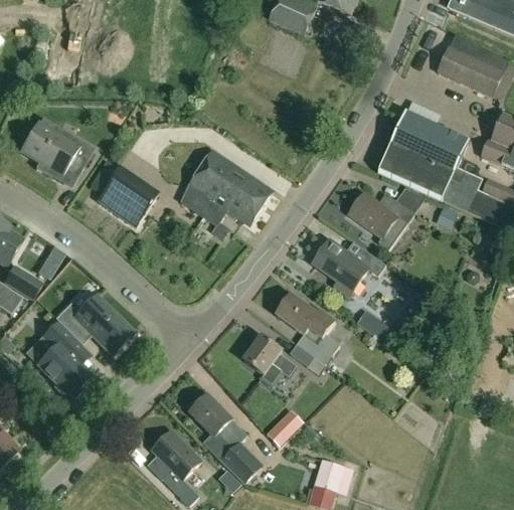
[(316,6),(302,0),(277,0),(269,18),(304,34),(316,6)]
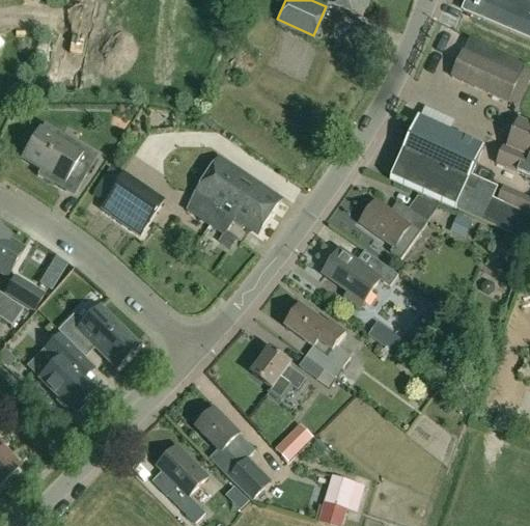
[(326,0),(361,16),(366,0),(326,0)]
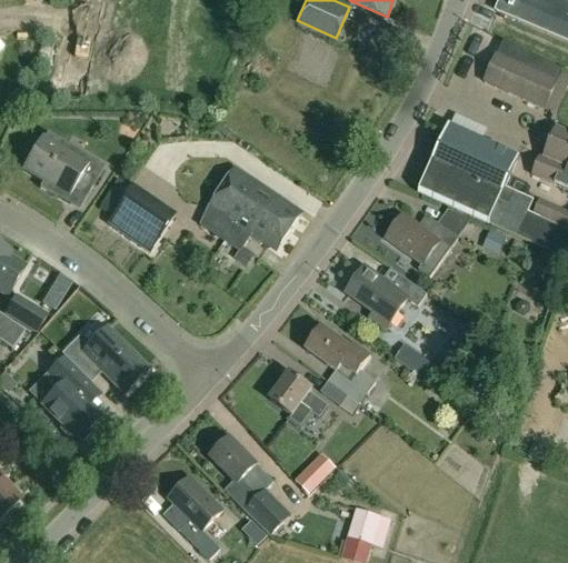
[(499,0),(495,11),(567,40),(567,0),(499,0)]
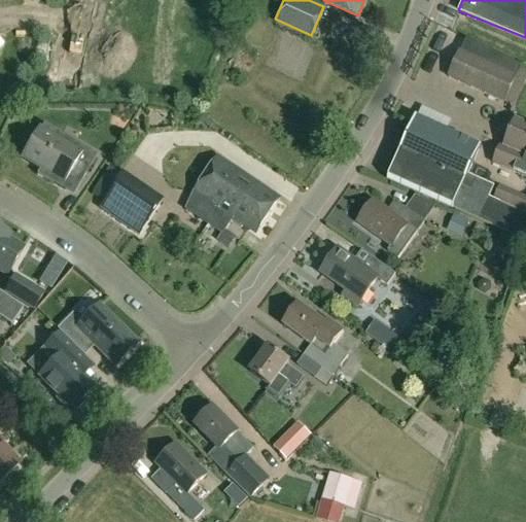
[(447,73),(503,99),(515,72),(459,47),(447,73)]
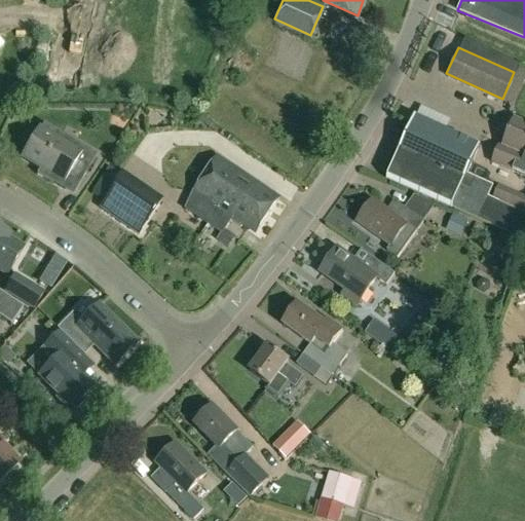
[(524,173),(524,120),(513,116),(499,148),(496,147),(491,159),(524,173)]
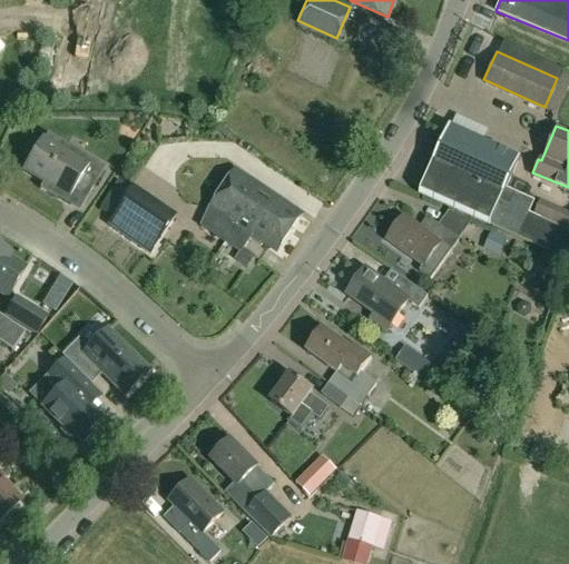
[(568,228),(528,209),(533,198),(504,185),(517,158),(496,148),(497,145),(481,138),(480,141),(448,127),(419,190),(565,256),(568,245),(568,228)]
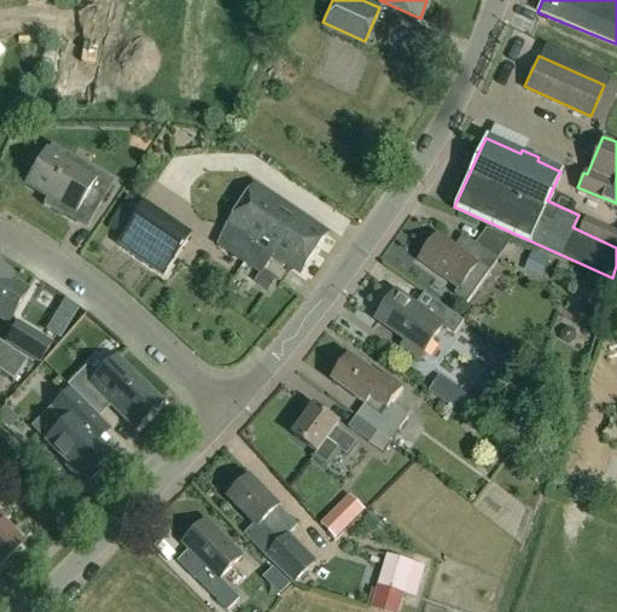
[(29,169),(22,181),(45,194),(41,200),(59,211),(63,207),(86,221),(111,178),(50,141),(46,146),(33,170),(29,169)]
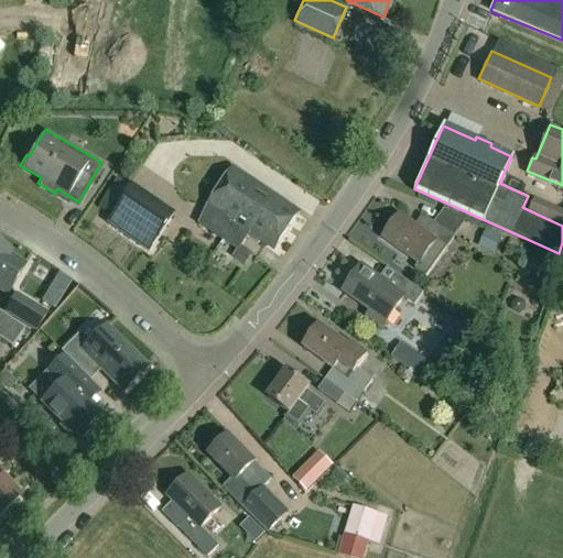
[(240,243),(247,232),(258,240),(259,237),(273,247),(298,209),(233,165),(207,201),(198,220),(201,221),(237,247),(231,253),(242,261),(250,250),(240,243)]
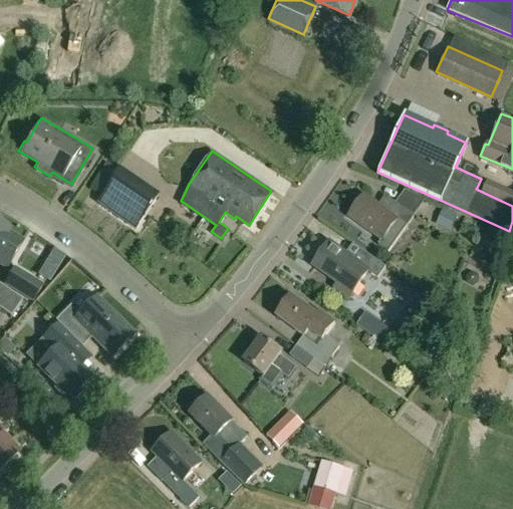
[(116,170),(103,162),(88,185),(100,193),(116,170)]
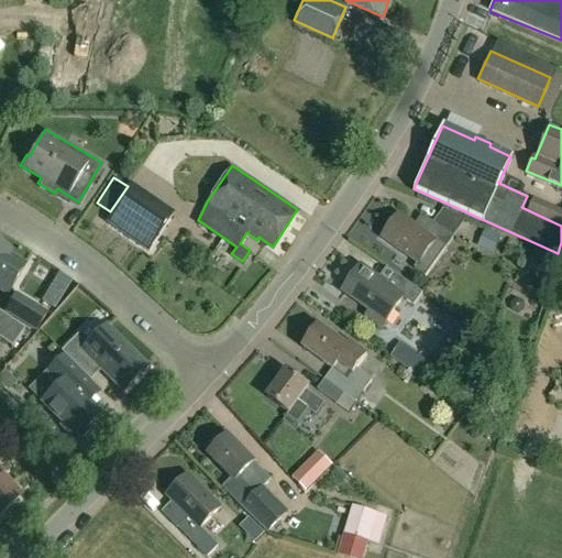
[(110,211),(106,218),(147,247),(171,212),(129,184),(128,186),(110,211)]
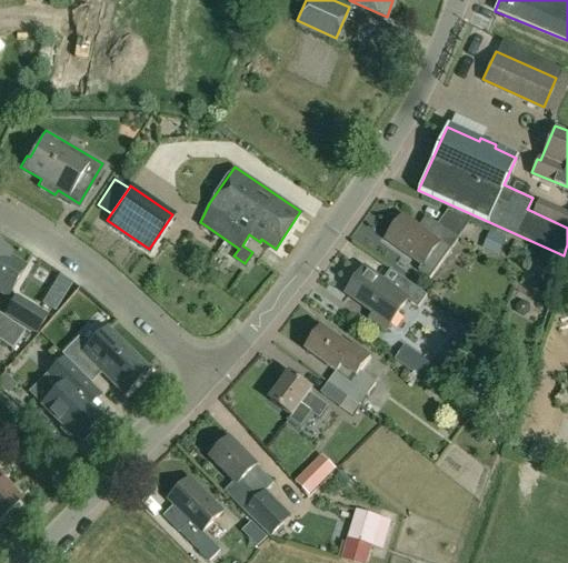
[(567,224),(567,209),(538,197),(532,210),(567,224)]
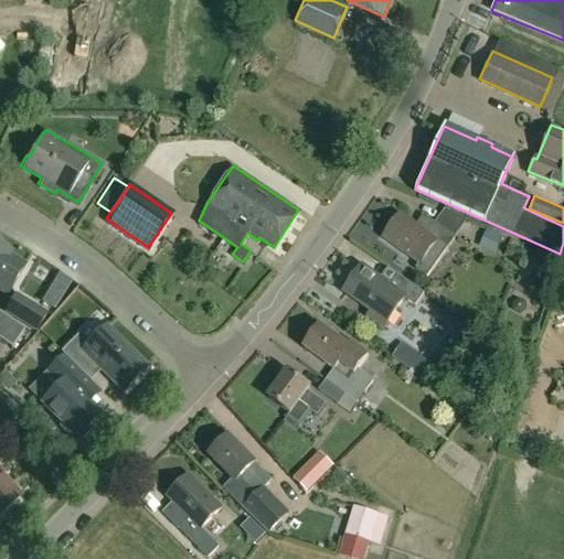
[(398,211),(382,235),(418,260),(415,266),(426,273),(446,246),(454,234),(432,217),(424,228),(398,211)]
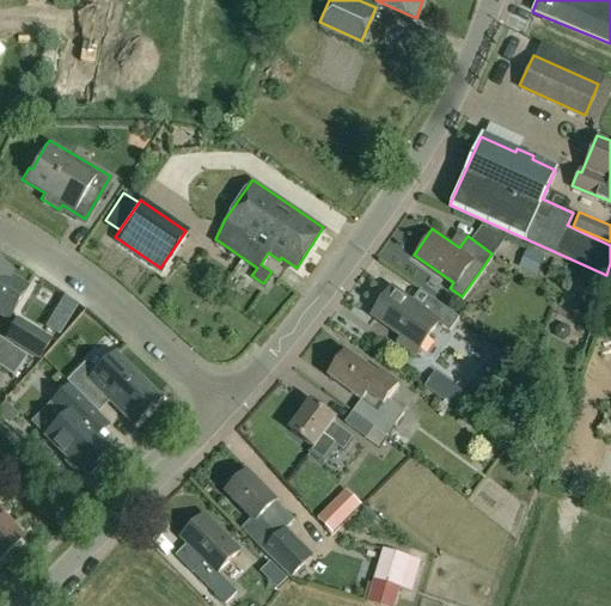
[(0,313),(5,316),(25,283),(8,273),(8,271),(0,265),(0,313)]
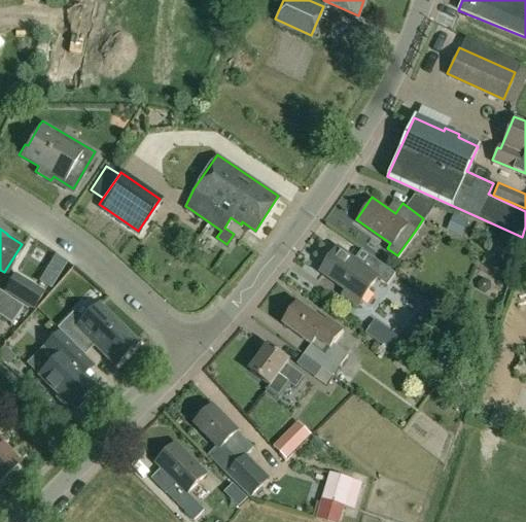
[(386,282),(394,271),(370,253),(361,264),(337,246),(335,248),(331,246),(321,259),(325,263),(320,270),(346,288),(343,292),(357,303),(376,276),(386,282)]
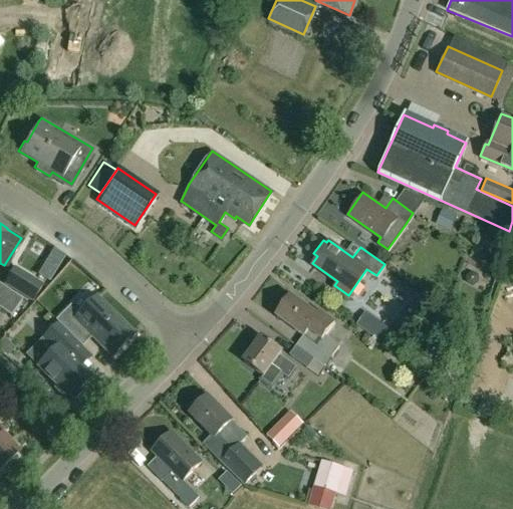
[(48,277),(63,253),(52,247),(38,271),(48,277)]
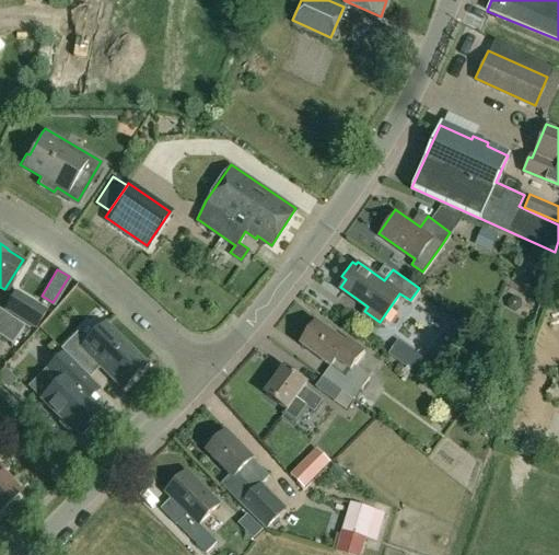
[(47,308),(14,288),(2,308),(35,327),(47,308)]
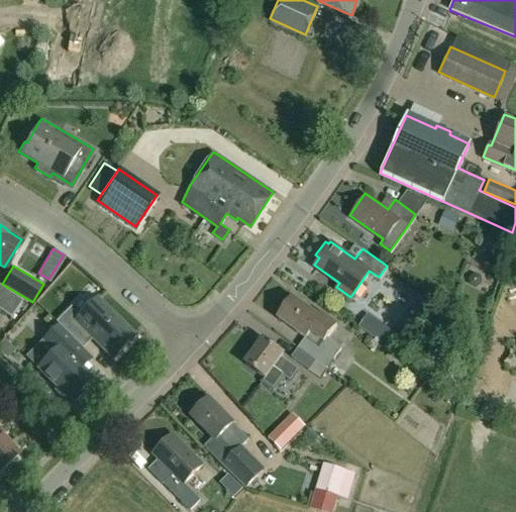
[(0,309),(9,315),(21,299),(0,285),(0,309)]
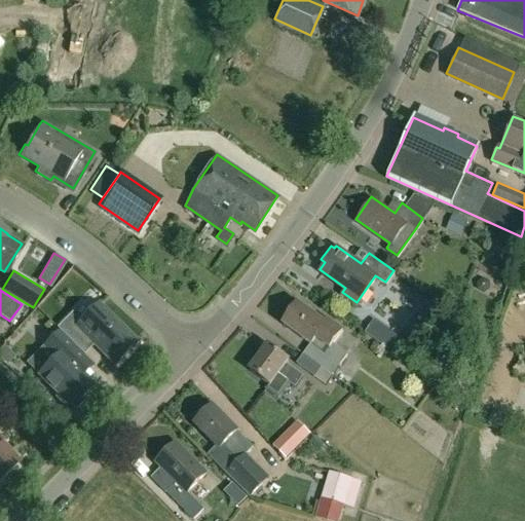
[(346,351),(332,341),(341,328),(327,318),(325,321),(297,300),(282,322),(309,341),(303,349),(322,364),(321,365),(331,373),(346,351)]
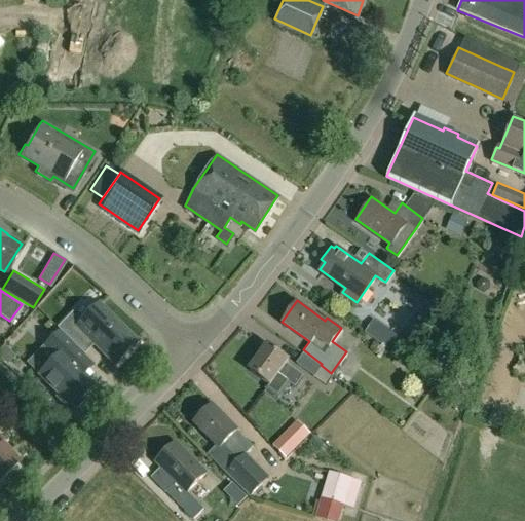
[(54,325),(76,346),(86,336),(113,362),(136,339),(97,301),(82,315),(73,306),(54,325)]
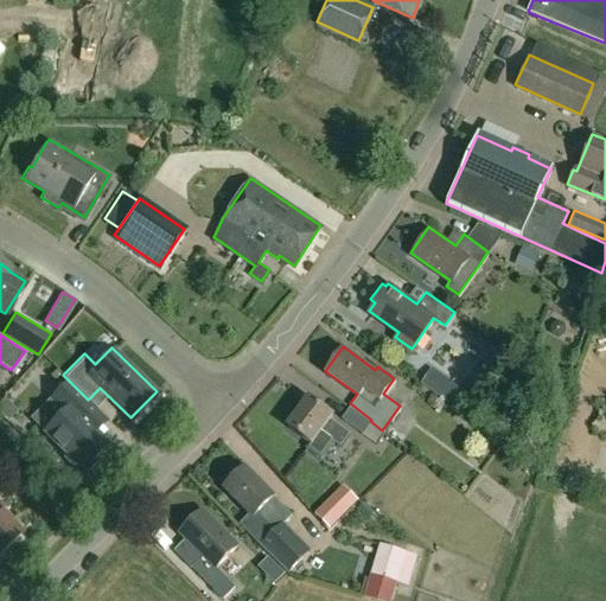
[(459,384),(445,375),(434,389),(447,400),(459,384)]
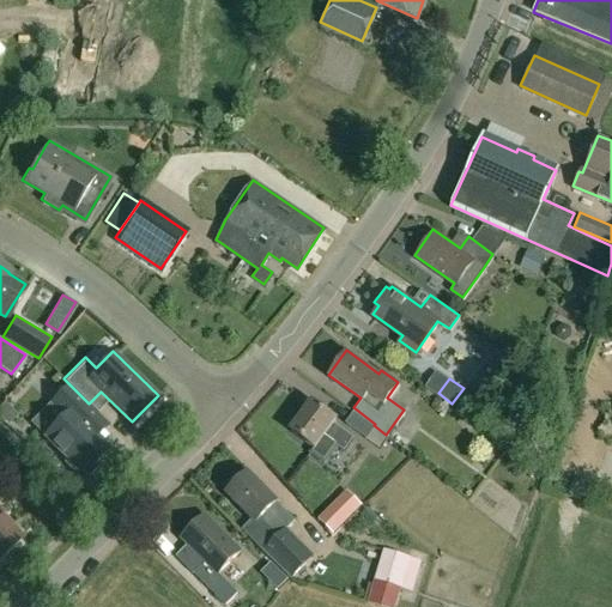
[(64,414),(43,435),(66,457),(64,460),(79,474),(85,469),(88,473),(96,463),(94,461),(108,447),(96,435),(84,424),(96,412),(67,383),(49,401),(64,414)]
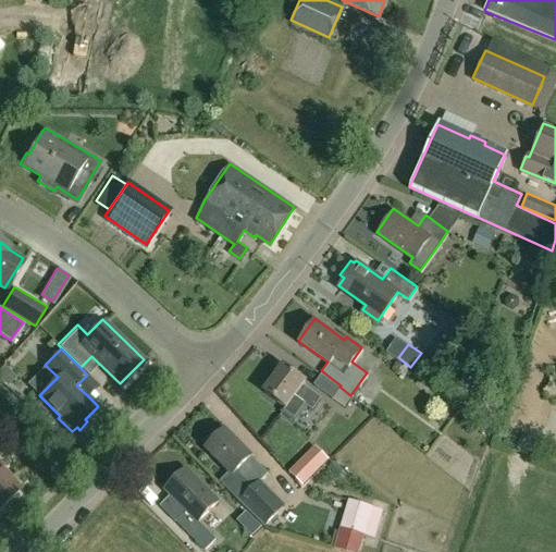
[(311,406),(319,395),(301,382),(304,379),(282,364),(262,390),(284,405),(282,408),(293,417),(305,402),(311,406)]
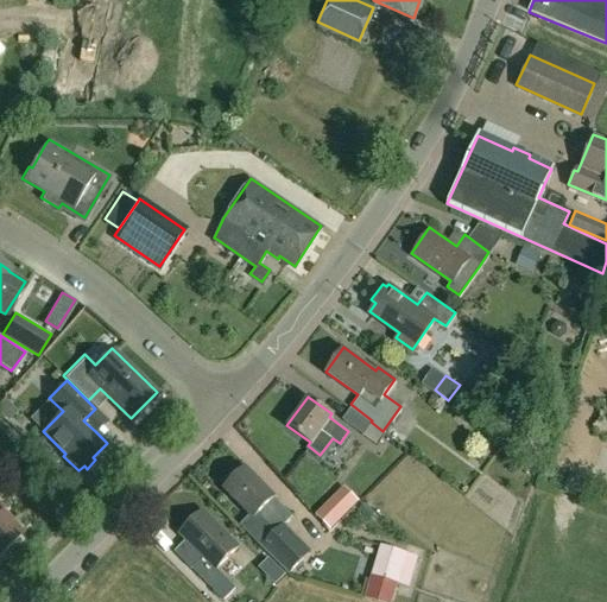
[(362,432),(371,422),(372,420),(351,404),(341,417),(362,432)]
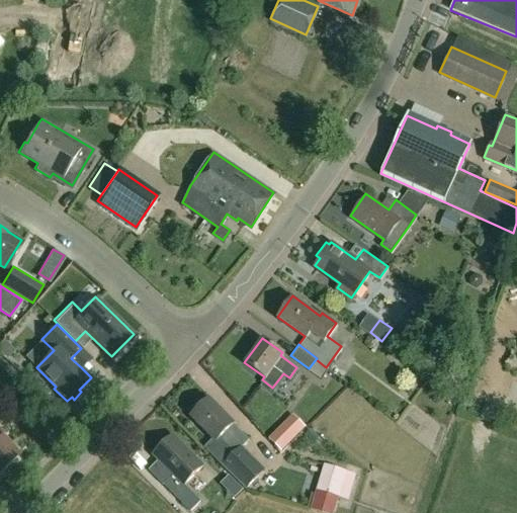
[(193,412),(190,415),(213,439),(206,447),(237,478),(246,487),(258,475),(249,465),(256,458),(242,444),(249,438),(233,423),(233,422),(208,398),(205,401),(200,400),(192,408),(193,412)]
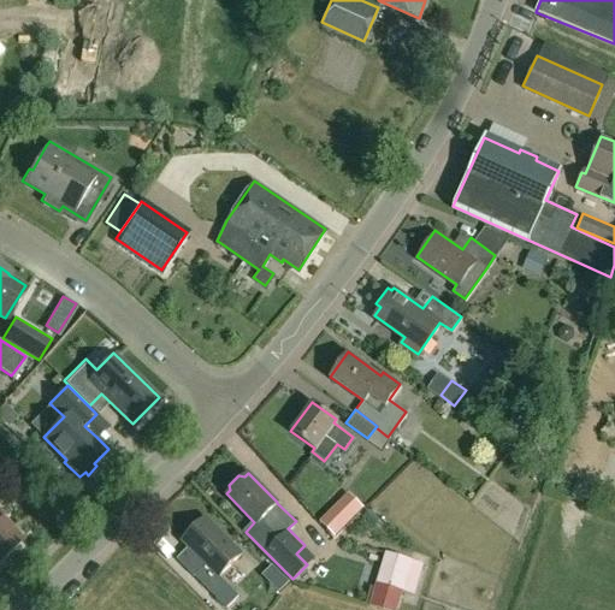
[(297,490),(308,503),(319,495),(308,481),(297,490)]
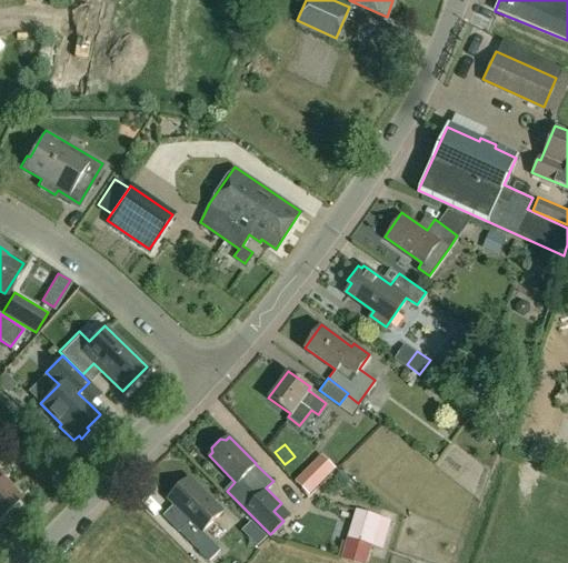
[(295,478),(305,489),(307,491),(334,465),(321,452),(295,478)]
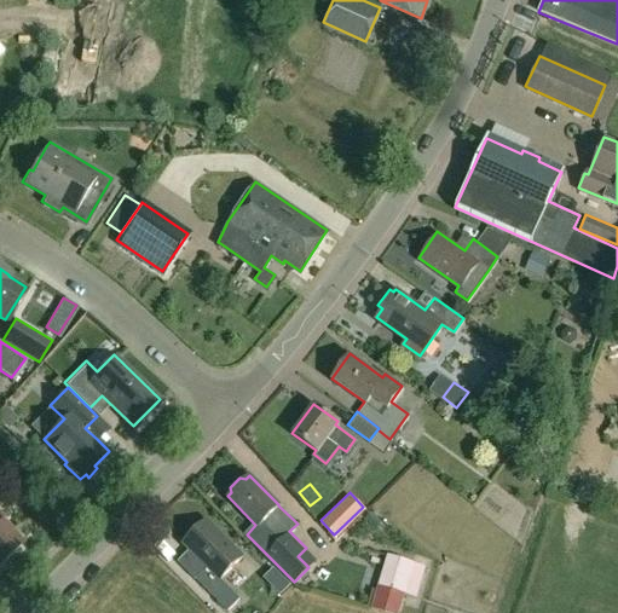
[(0,515),(1,514),(0,513),(0,561),(21,541),(0,520),(0,515)]
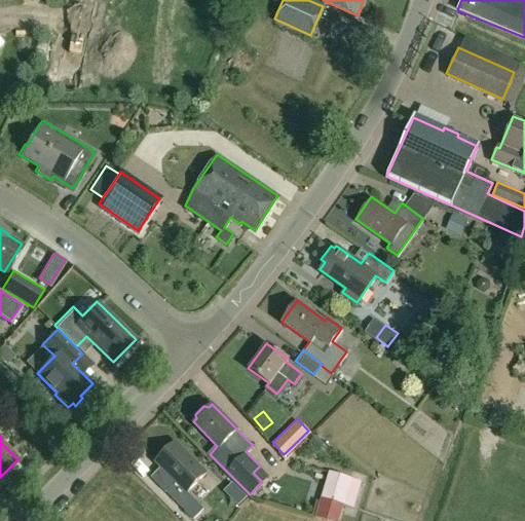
[(175,441),(155,460),(175,480),(165,489),(193,517),(203,507),(186,489),(204,471),(175,441)]
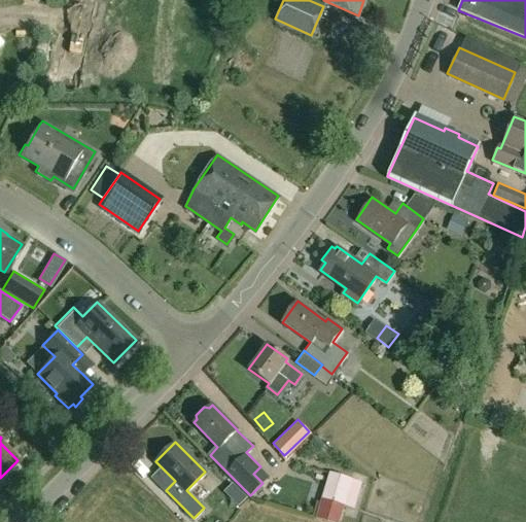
[(354,506),(362,480),(329,470),(314,515),(336,521),(338,521),(344,502),(354,506)]
